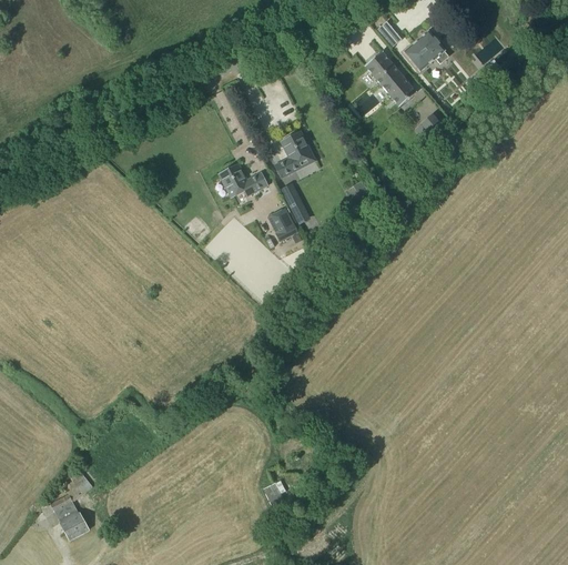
[(376,28),(389,46),(395,41),(382,23),(376,28)]
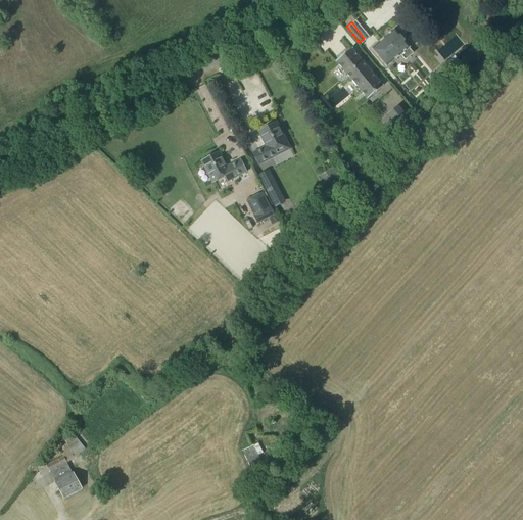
[(399,35),(394,29),(394,28),(371,46),(386,64),(400,53),(405,57),(412,51),(409,47),(410,46),(409,45),(408,45),(403,40),(403,39),(399,34),(399,35)]
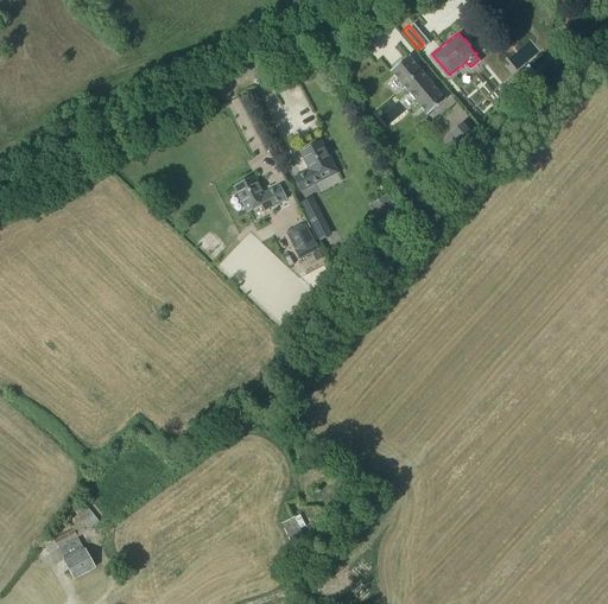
[(428,113),(445,97),(409,55),(391,70),(428,113)]
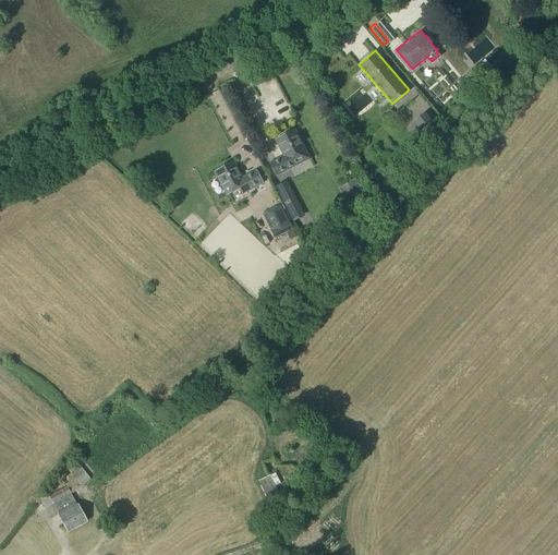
[(489,63),(485,57),(481,61),(486,67),(489,63)]
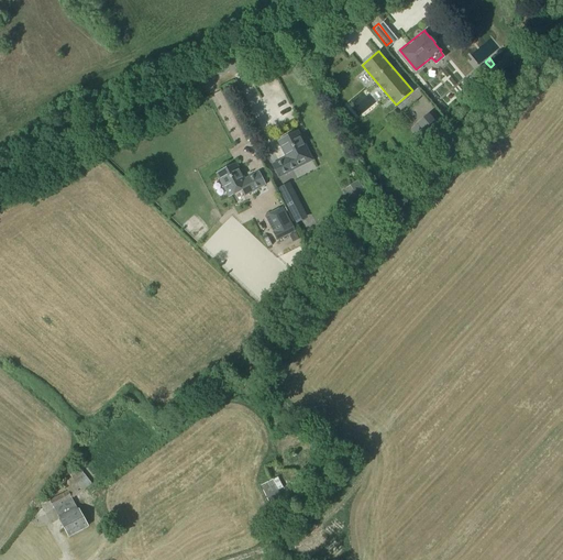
[(414,123),(424,136),(442,121),(432,109),(414,123)]
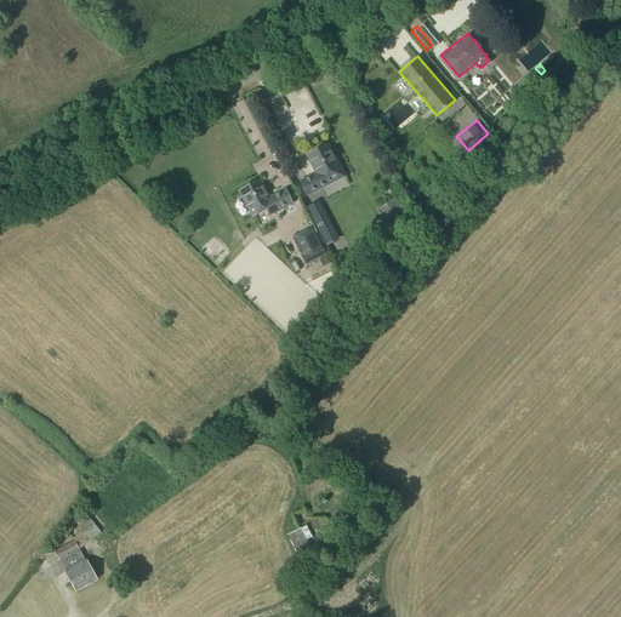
[(315,171),(309,173),(300,178),(307,193),(324,184),(320,178),(341,167),(328,142),(307,153),(313,164),(317,171),(315,171)]
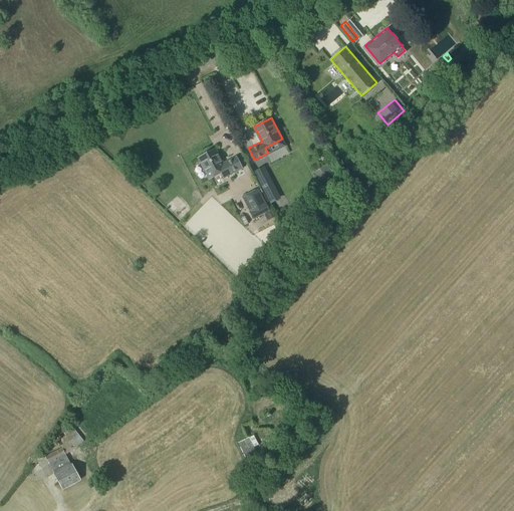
[(236,155),(225,161),(223,162),(222,163),(219,157),(220,156),(215,147),(198,156),(209,178),(226,169),(229,174),(242,167),(236,155)]
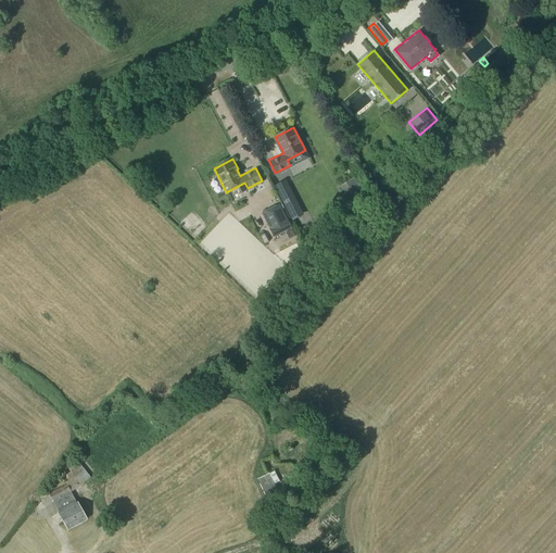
[(352,191),(355,198),(364,193),(361,186),(352,191)]
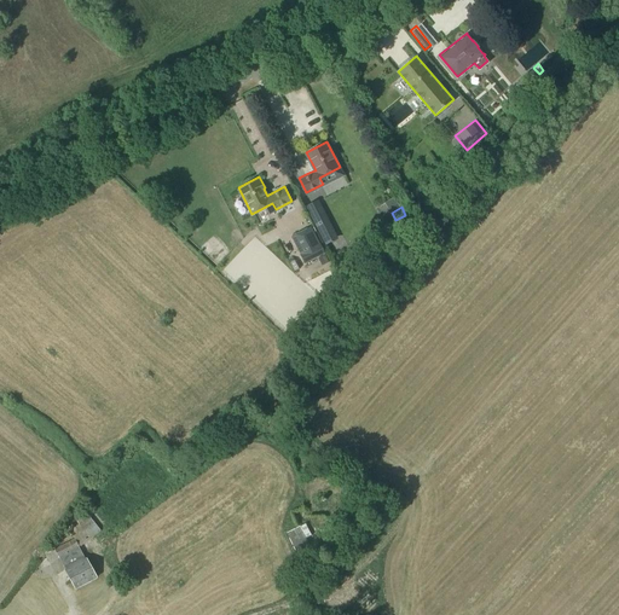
[(313,218),(325,242),(336,236),(324,212),(313,218)]
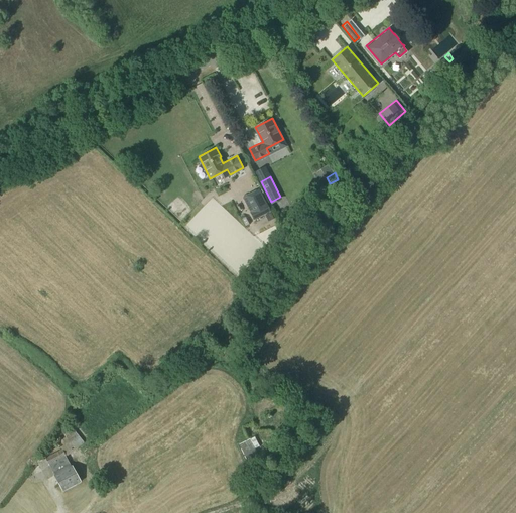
[(255,218),(271,210),(260,187),(245,195),(253,210),(251,211),(255,218)]
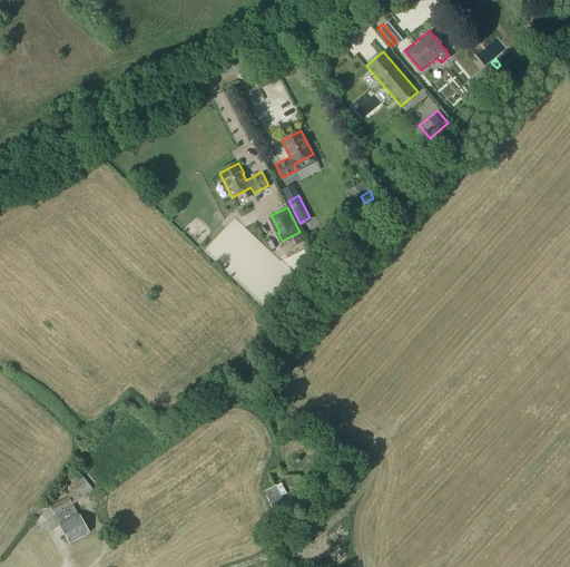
[(82,476),(79,471),(70,478),(67,475),(60,481),(75,500),(92,488),(82,476)]
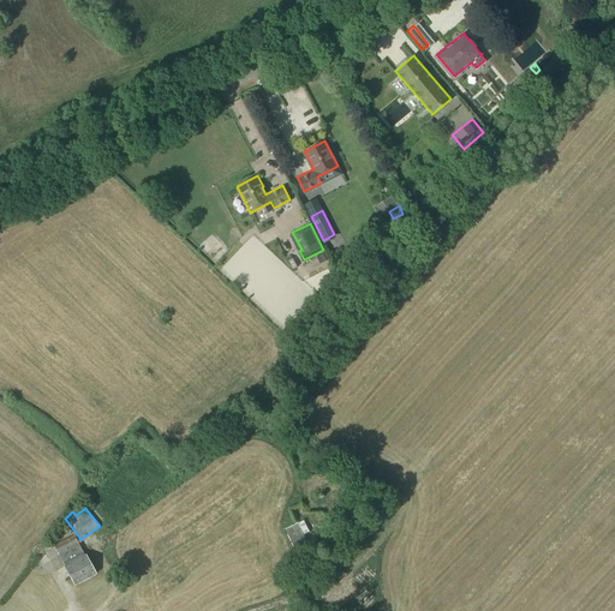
[(327,528),(329,533),(338,527),(327,509),(322,513),(330,526),(327,528)]
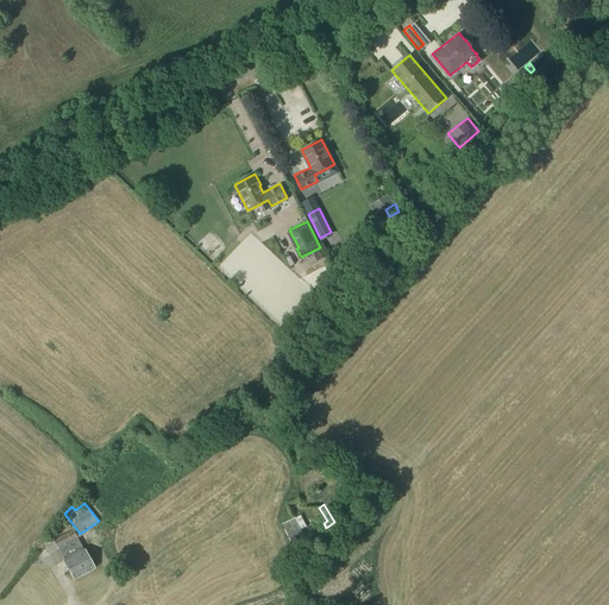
[(315,533),(311,522),(306,524),(301,512),(282,522),(293,544),(315,533)]
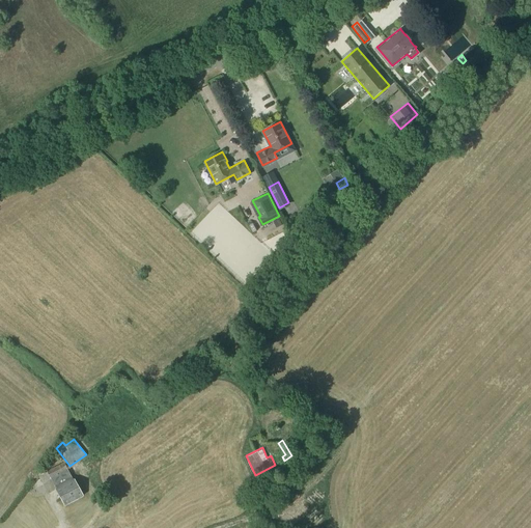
[(74,478),(64,461),(48,470),(46,467),(37,472),(44,482),(52,478),(57,488),(56,488),(65,504),(83,494),(74,478)]
